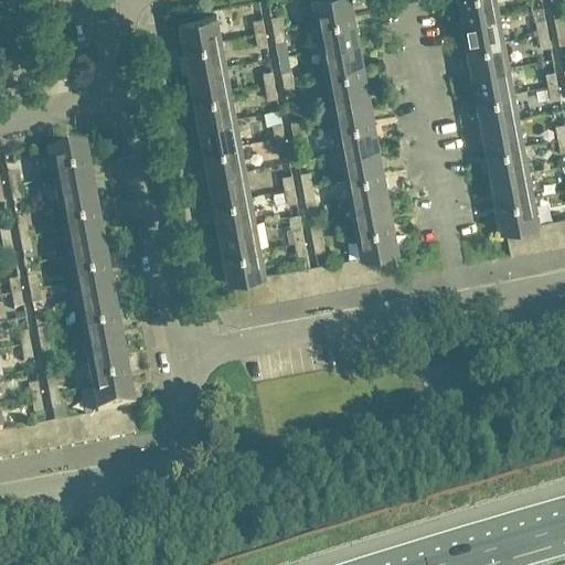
[(354,16),(351,0),(312,0),(317,22),(354,16)]
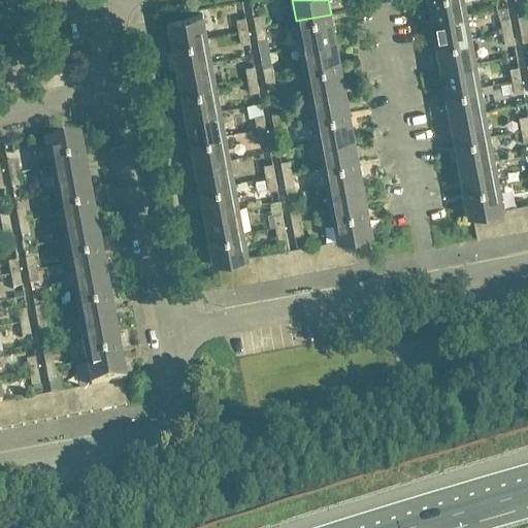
[(444,19),(466,15),(463,0),(427,0),(431,21),(444,19)]
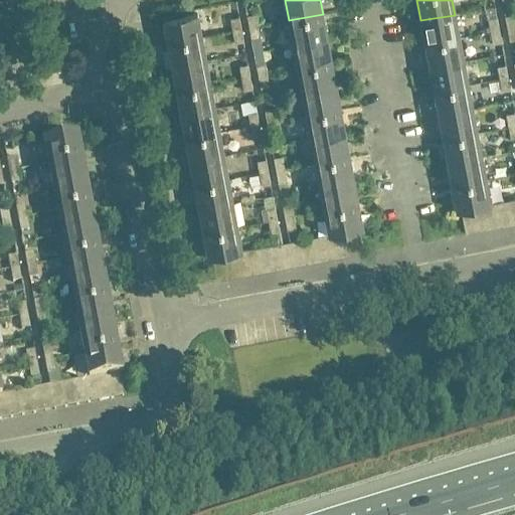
[(197,15),(197,13),(162,19),(163,21),(167,43),(201,36),(197,15)]
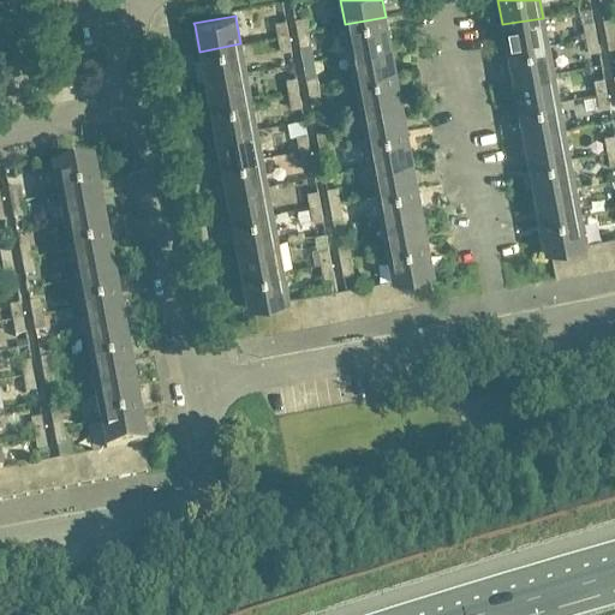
[(309,31),(305,16),(294,18),(297,34),(309,31)]
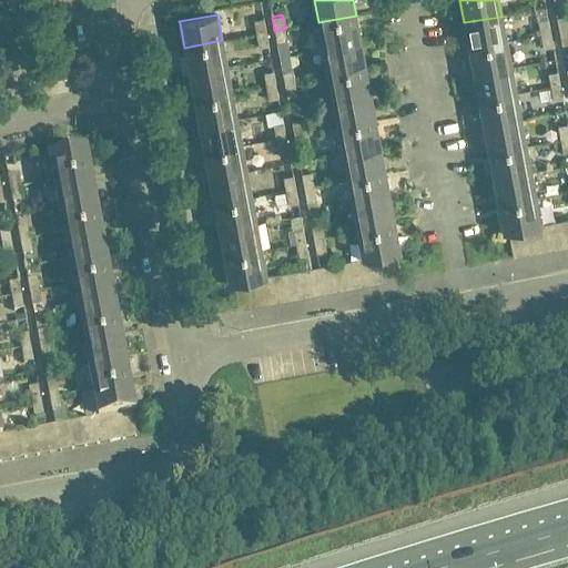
[(361,42),(356,16),(318,22),(323,49),(361,42)]
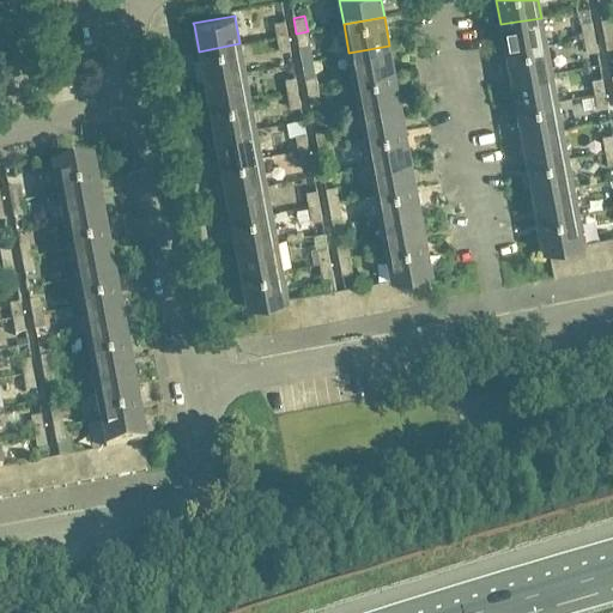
[(501,24),(507,53),(516,50),(546,46),(541,18),(516,22),(501,24)]
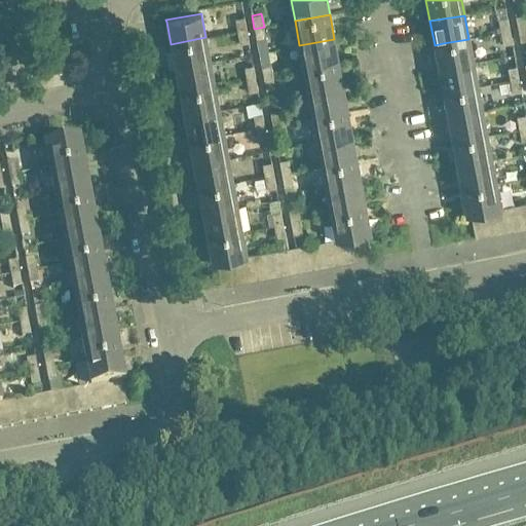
[(525,28),(525,25),(524,15),(515,16),(518,30),(525,28)]
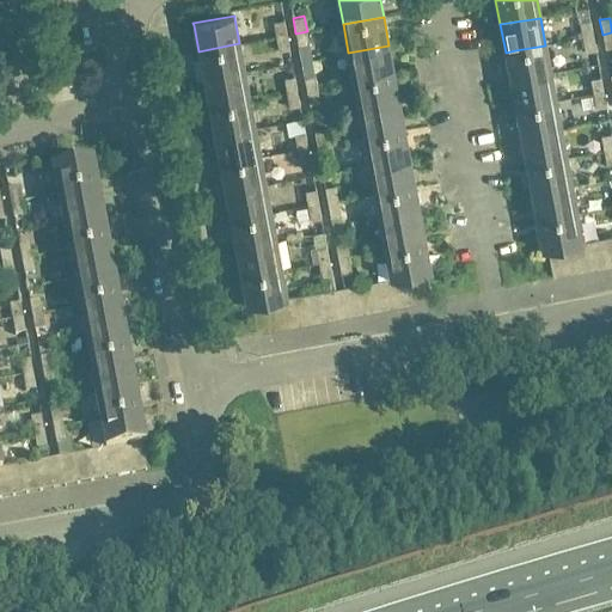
[(286,35),(283,19),(273,22),(275,37),(286,35)]
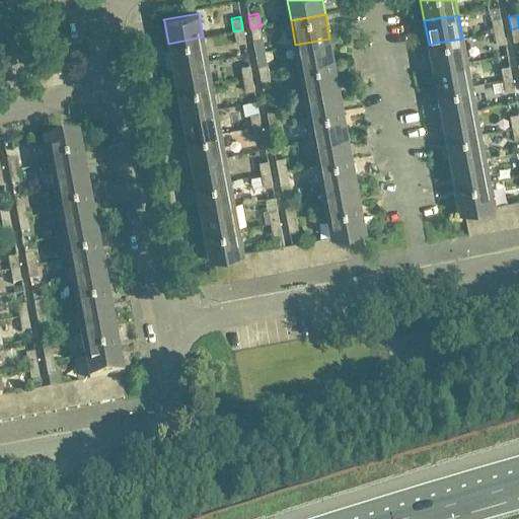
[(502,31),(500,18),(492,20),(494,32),(502,31)]
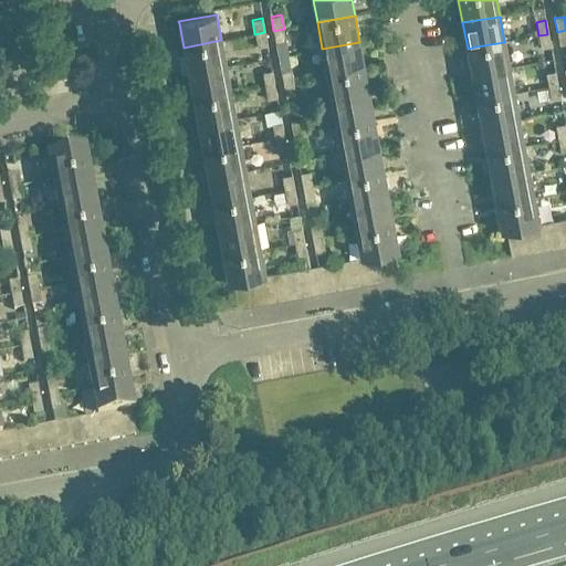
[(286,43),(284,29),(273,31),(276,45),(286,43)]
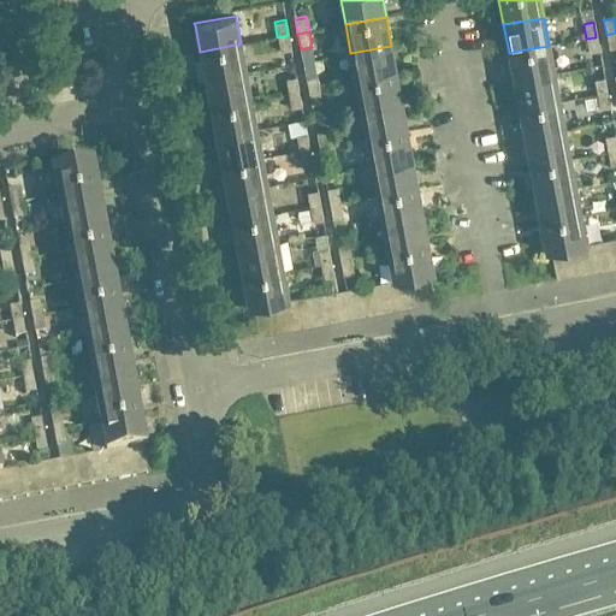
[(290,51),(288,35),(277,37),(279,53),(290,51)]
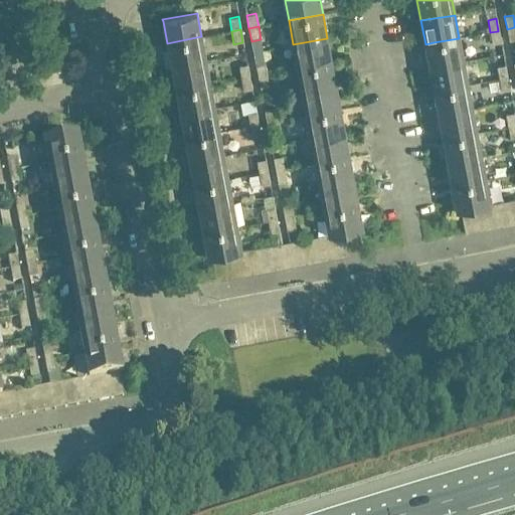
[(501,43),(498,31),(490,32),(492,45),(501,43)]
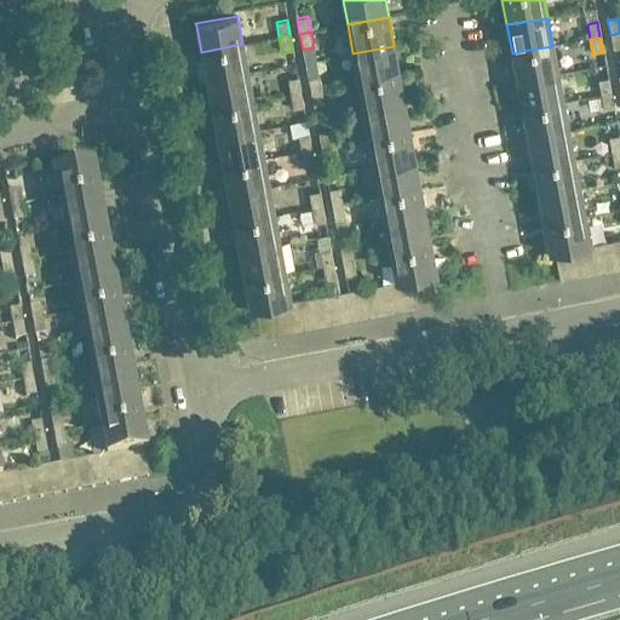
[(242,44),(201,52),(206,81),(247,73),(242,44)]
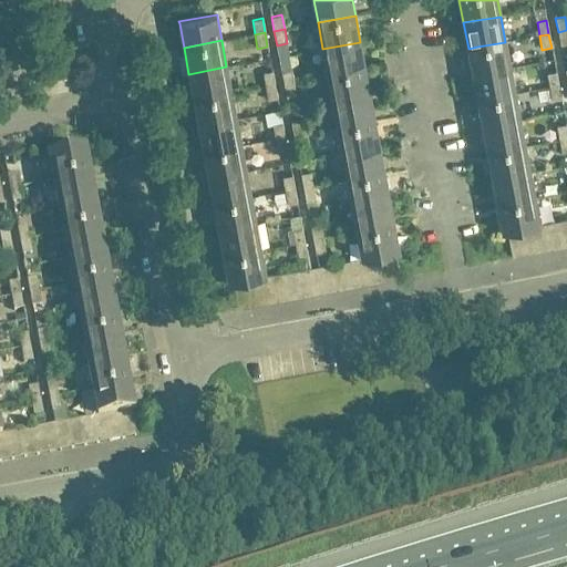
[(322,49),(327,72),(327,74),(364,68),(360,42),(322,49)]
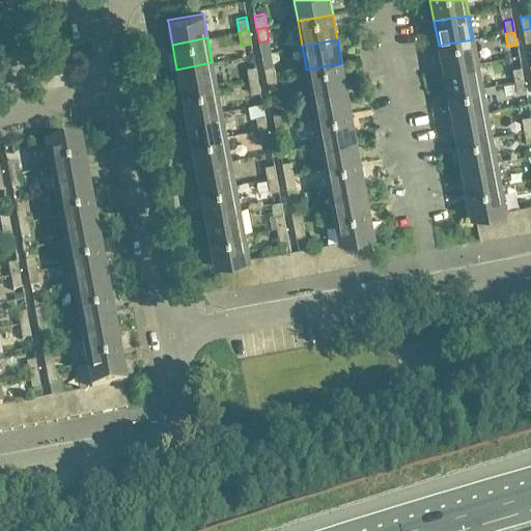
[(439,46),(443,67),(443,71),(478,64),(473,39),(447,44),(439,46)]
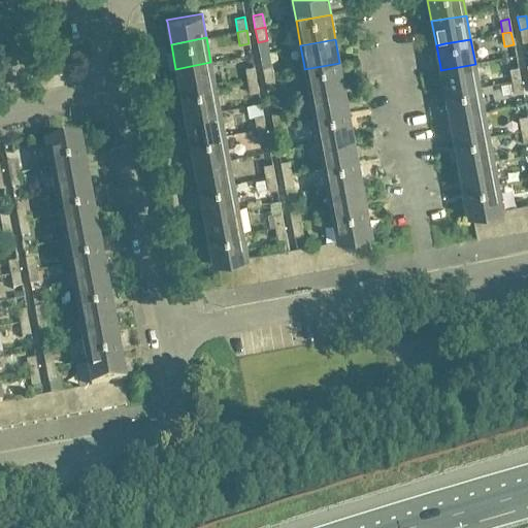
[(175,69),(180,94),(216,87),(210,62),(175,69)]
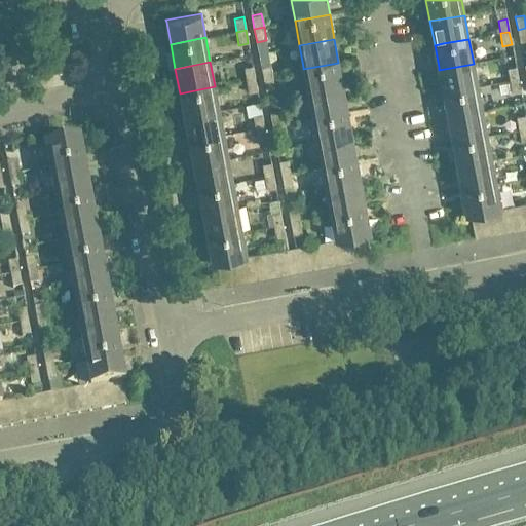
[(273,78),(271,67),(270,63),(261,65),(261,67),(263,78),(273,78)]
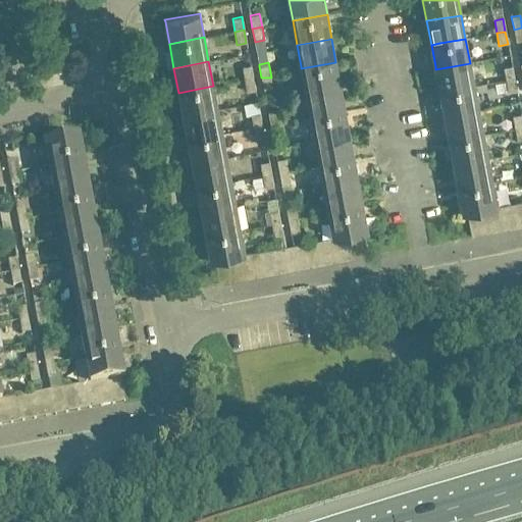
[(335,62),(301,68),(306,93),(341,87),(335,62)]
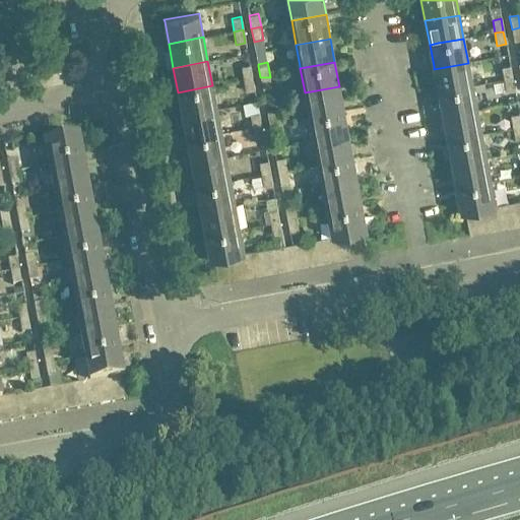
[(472,86),(468,66),(468,63),(434,69),(439,93),(472,86)]
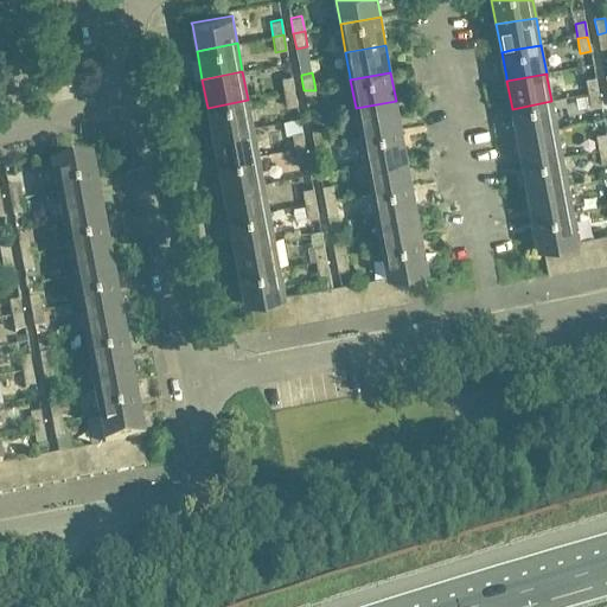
[(294,91),(292,77),(292,76),(281,78),(283,93),(294,91)]
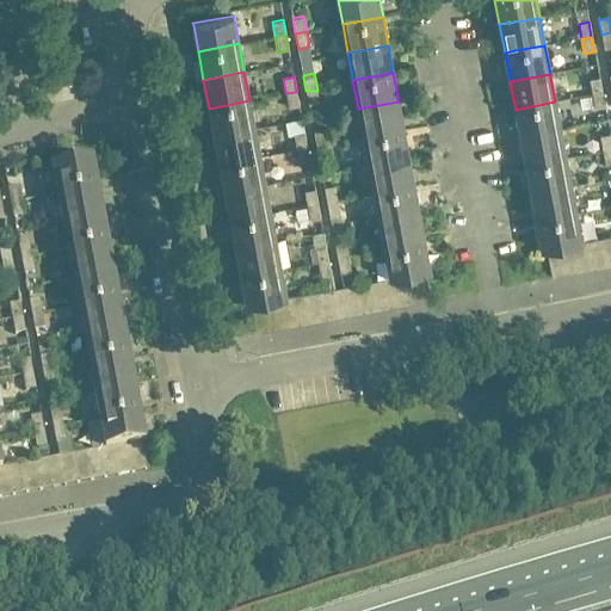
[(603,93),(599,79),(590,80),(592,96),(603,93)]
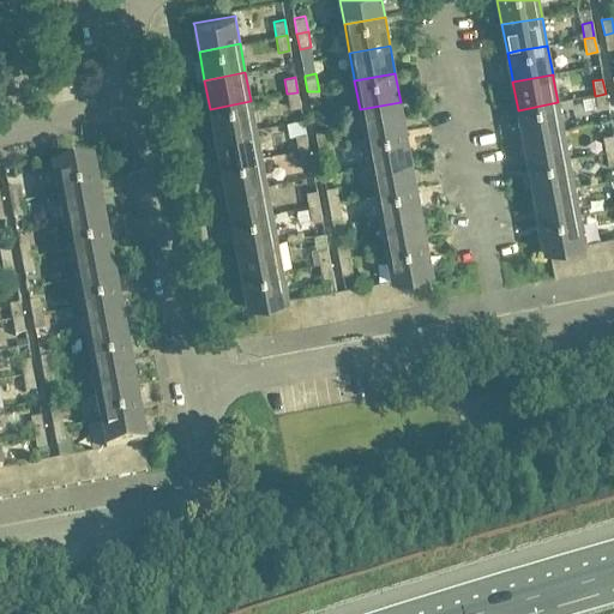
[(321,103),(319,91),(307,91),(309,106),(321,103)]
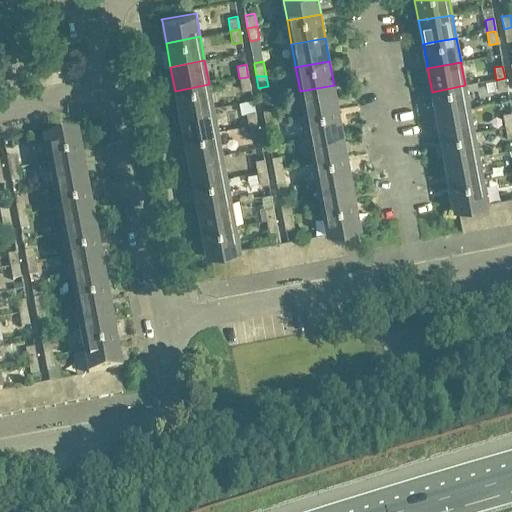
[(250,89),(248,77),(239,78),(242,91),(250,89)]
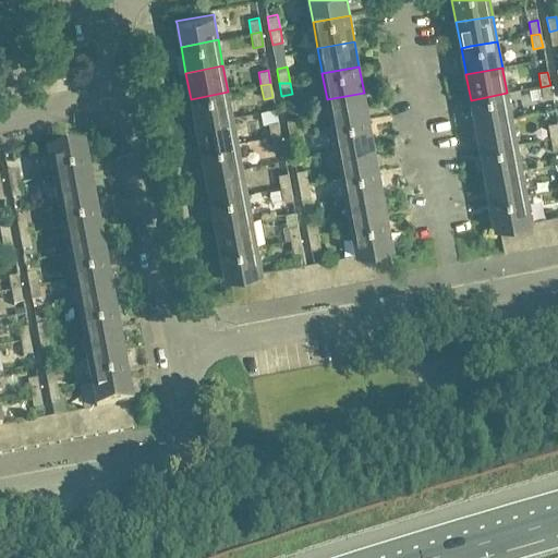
[(553,98),(550,85),(541,87),(543,100),(553,98)]
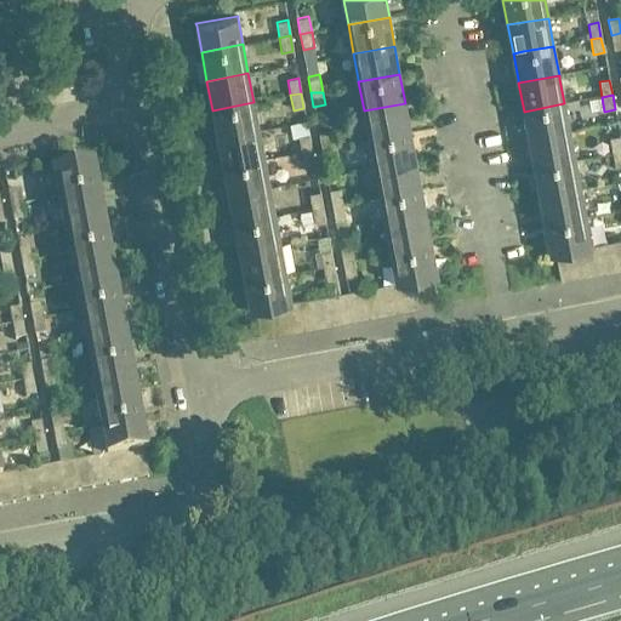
[(212,110),(217,138),(258,130),(254,102),(212,110)]
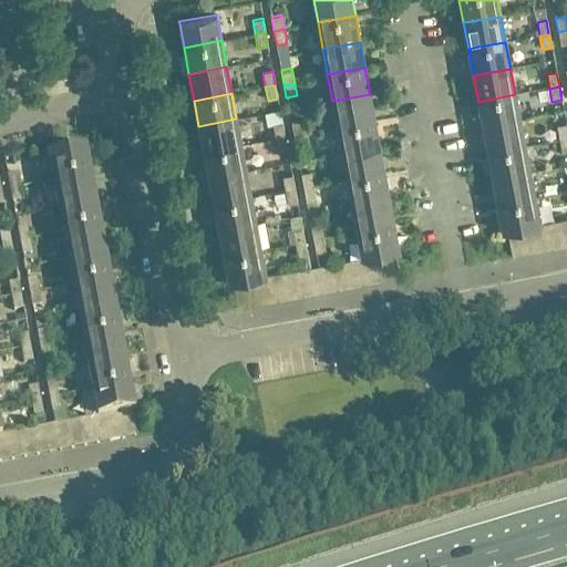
[(332,101),(337,127),(374,121),(370,94),(332,101)]
